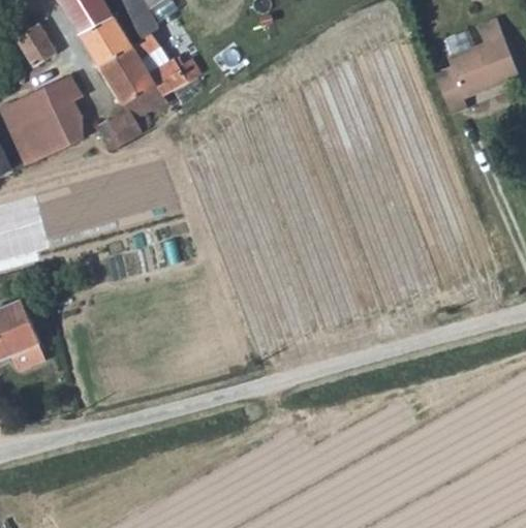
[(58,0),(66,12),(85,0),(58,0)]
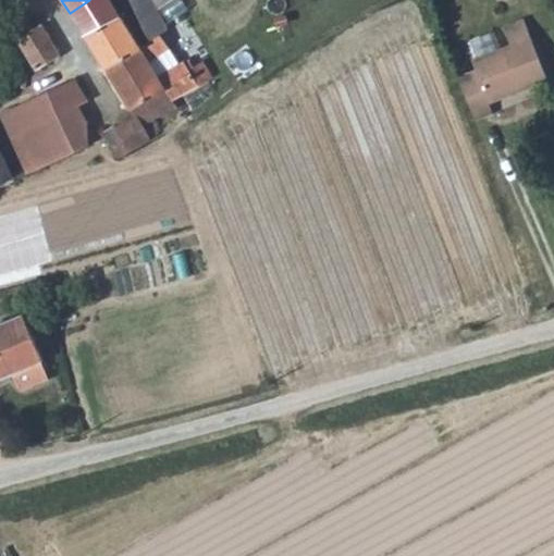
[(136,46),(108,0),(89,0),(70,13),(103,69),(137,48),(136,46)]
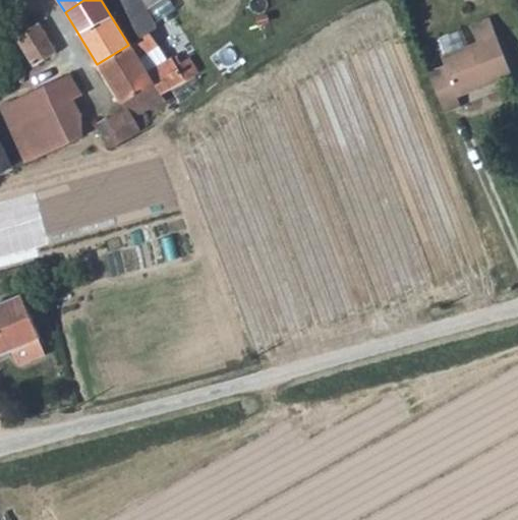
[(119,0),(135,37),(127,43),(128,45),(97,64),(121,102),(153,82),(161,95),(206,68),(197,53),(180,62),(177,58),(172,61),(171,58),(167,60),(147,73),(136,57),(159,46),(151,32),(155,30),(145,9),(160,0),(119,0)]
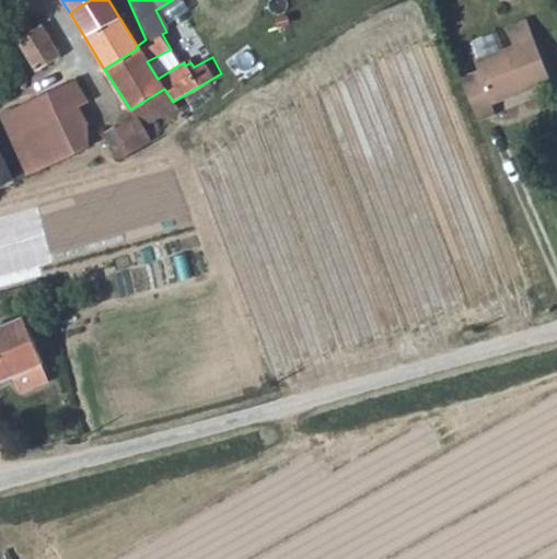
[(478,70),(460,77),(477,121),(496,114),(491,104),(549,80),(525,19),(505,27),(512,45),(475,59),(478,70)]
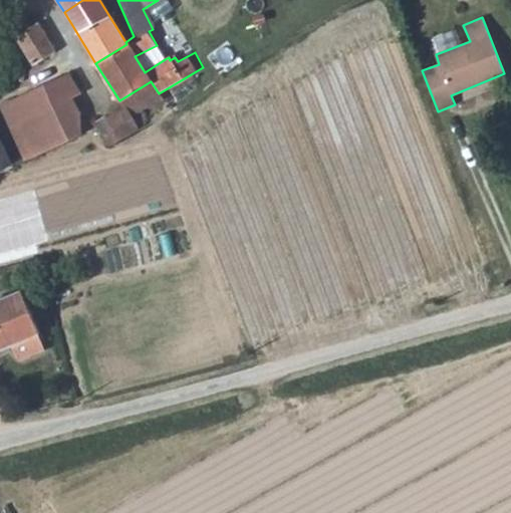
[(32,62),(52,50),(36,24),(16,36),(18,39),(32,62)]
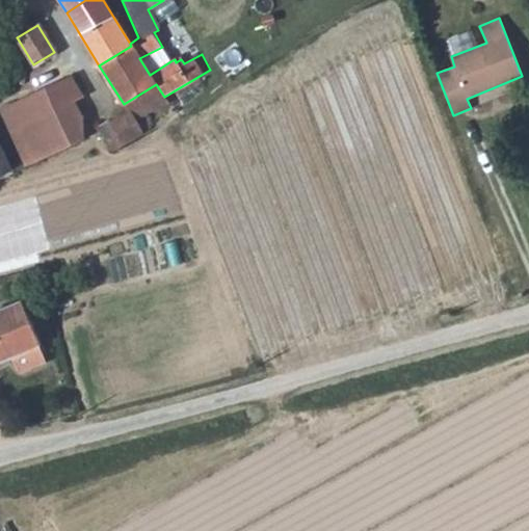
[(150,75),(170,61),(162,47),(139,58),(150,75)]
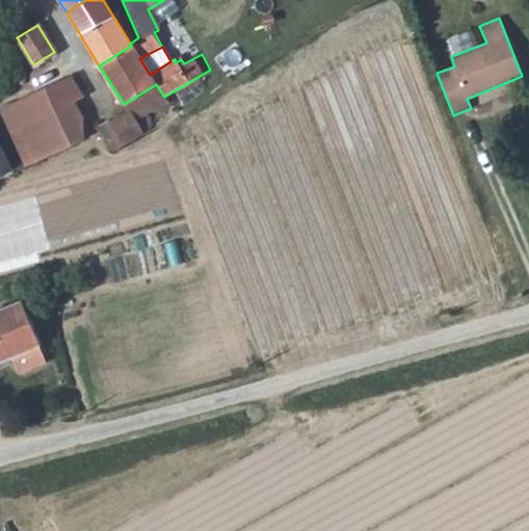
[(72,102),(81,97),(70,78),(0,109),(0,111),(1,112),(0,112),(0,122),(4,120),(26,165),(82,139),(81,120),(81,118),(72,102)]
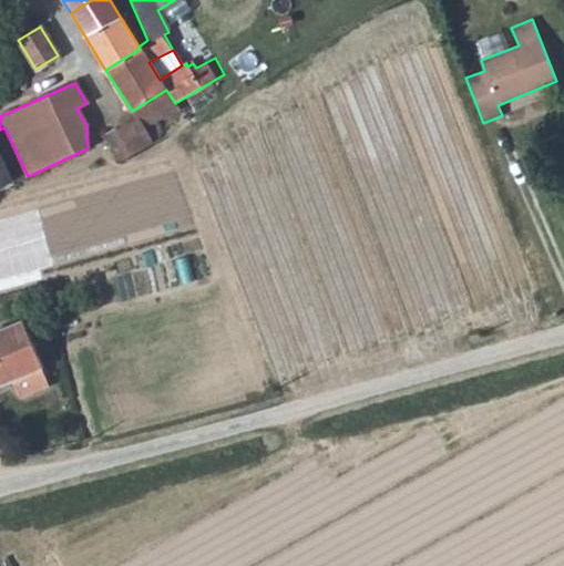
[(110,150),(116,162),(131,155),(144,147),(151,142),(144,131),(180,110),(175,103),(166,90),(132,111),(136,119),(114,129),(123,142),(110,150)]
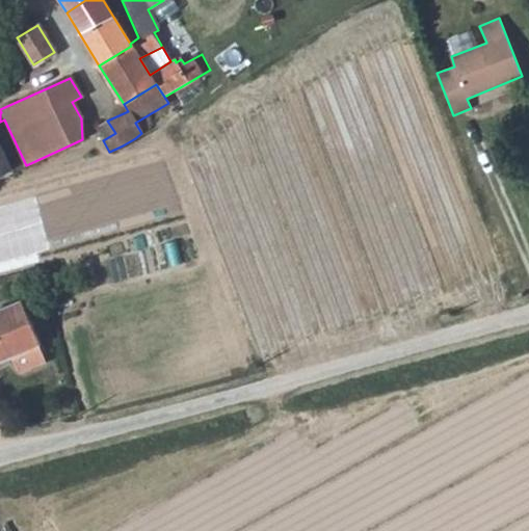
[(107,121),(96,127),(103,140),(115,133),(107,121)]
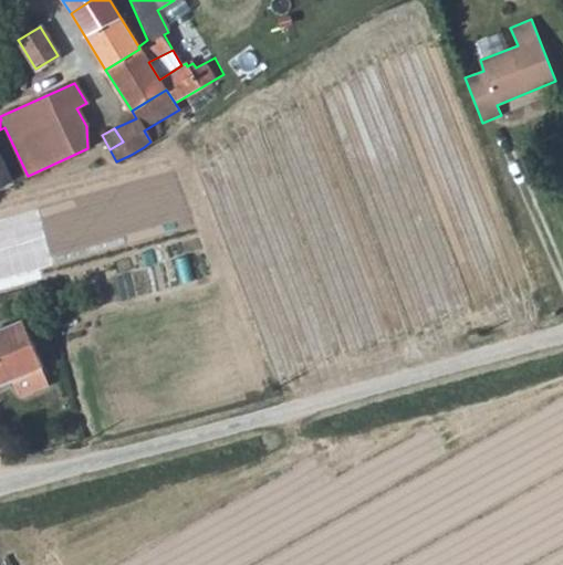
[(0,185),(11,180),(0,156),(0,185)]
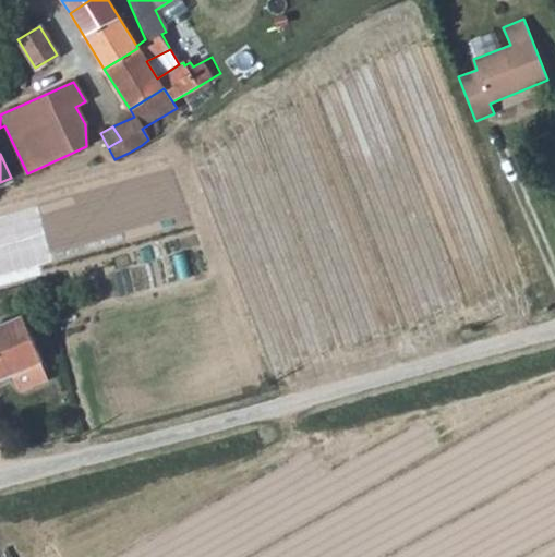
[(44,362),(25,318),(0,328),(0,380),(13,375),(20,388),(26,390),(50,380),(43,362),(44,362)]
